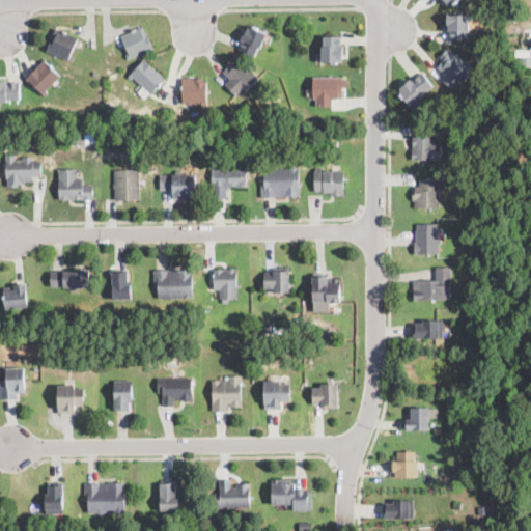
[(470,29),(470,31),(468,40),(450,40),(451,32),(447,32),(448,15),(468,15),(470,29)]
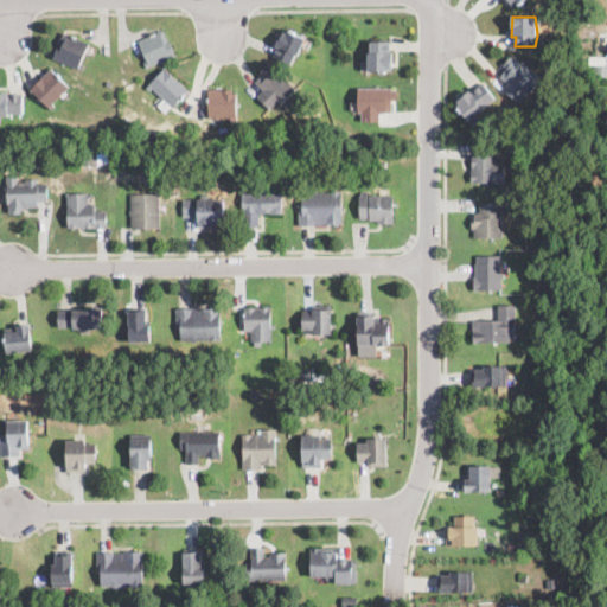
[(164,30),(168,39),(177,55),(147,68),(144,62),(147,61),(139,42),(164,30)]
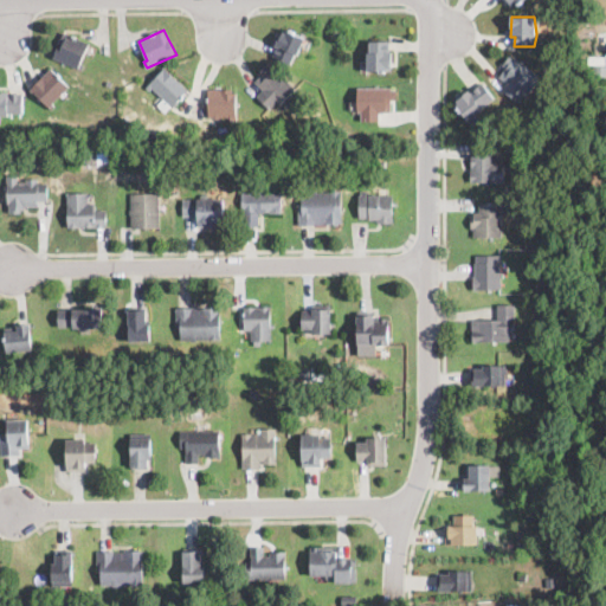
[(287,30),(304,38),(290,66),(272,58),(278,47),(274,45),(279,31),(285,33),(287,30)]
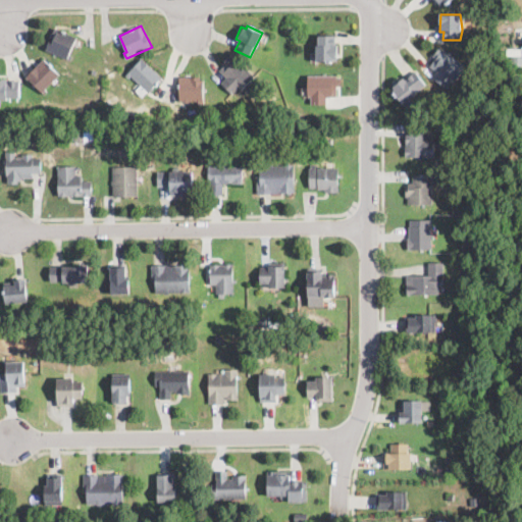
[(73,56),(71,59),(46,49),(56,28),(76,37),(68,54),(73,56)]
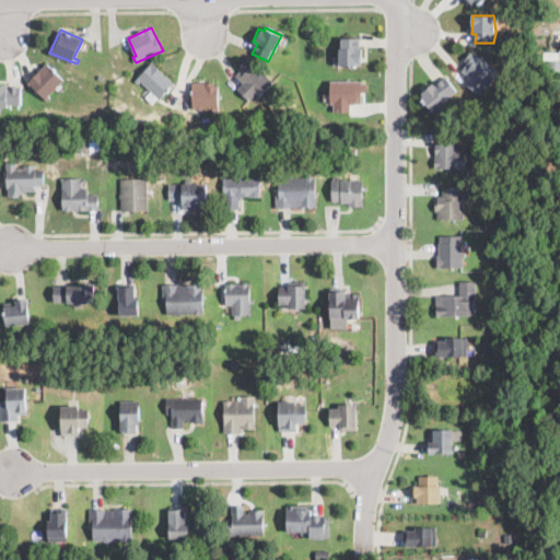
[(362,47),(362,58),(362,66),(339,65),(342,38),(361,38),(362,47)]
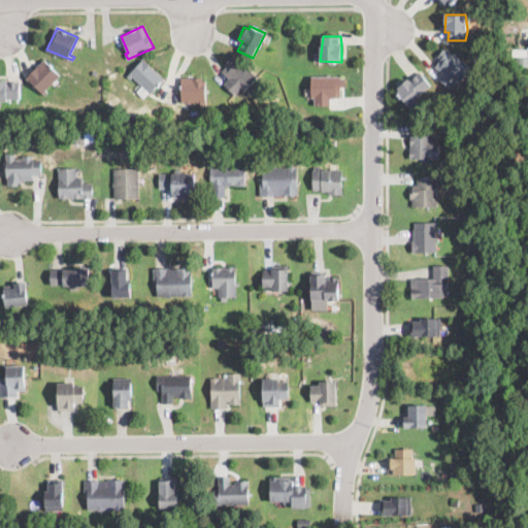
[(443,48),(447,52),(471,67),(459,84),(457,81),(453,88),(439,78),(443,73),(435,67),(443,48)]
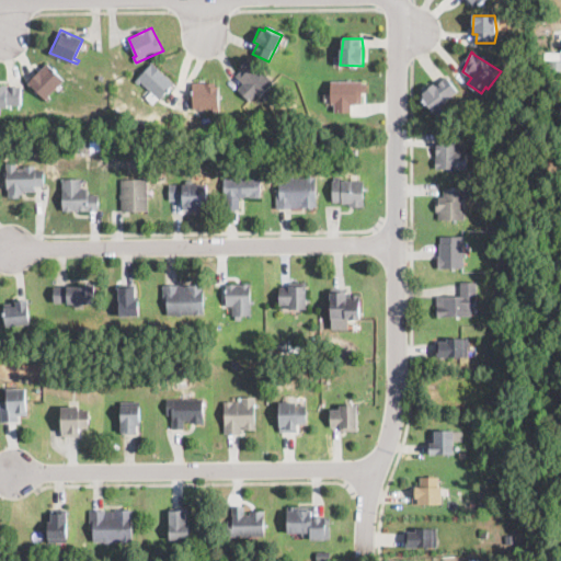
[(248,58),(251,61),(274,81),(258,98),(255,95),(250,101),(238,90),(244,83),(236,76),(248,58)]
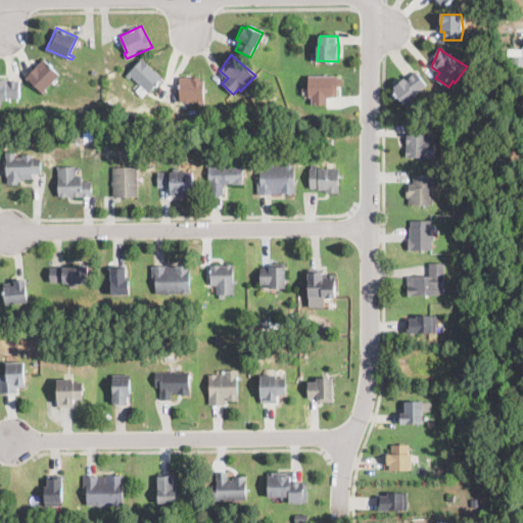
[(48,92),(45,94),(27,77),(43,58),(59,74),(45,89),(48,92)]
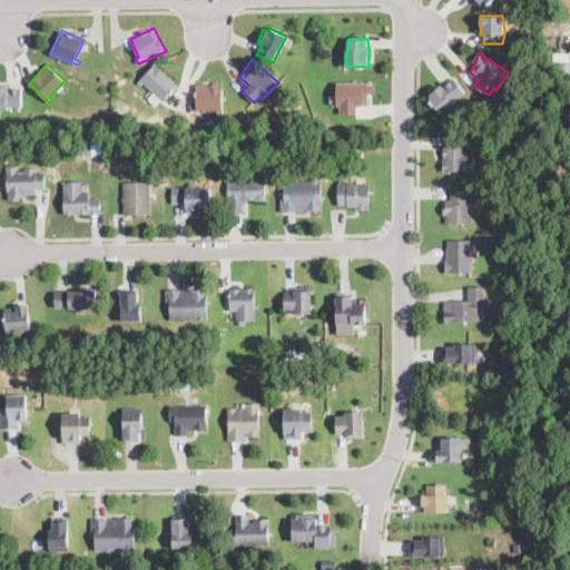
[(156,64),(177,85),(164,101),(144,82),(141,86),(138,82),(156,64)]
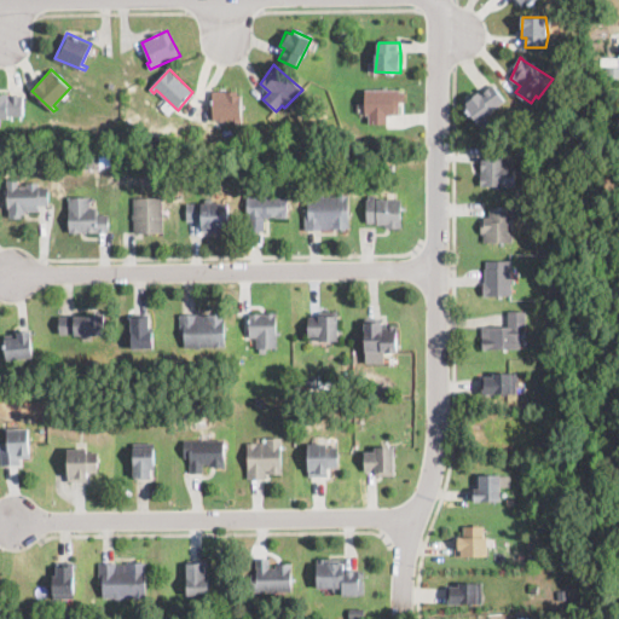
[(493,85),(505,99),(479,123),(467,108),(469,105),(467,102),(493,85)]
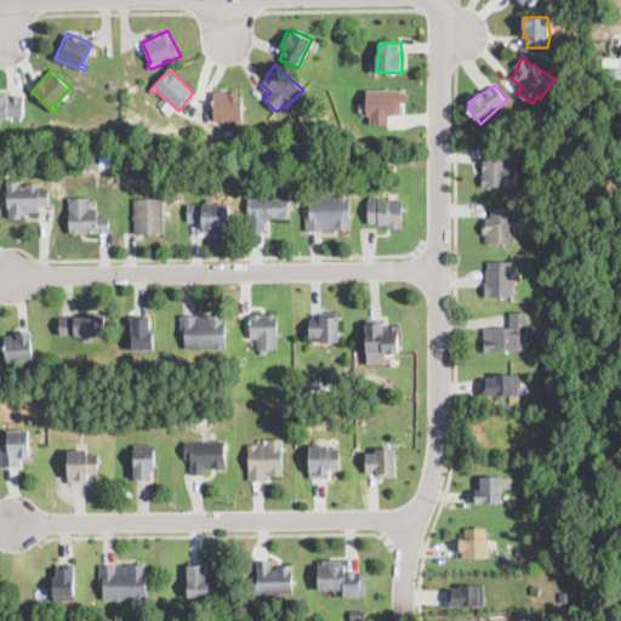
[(405,102),(405,103),(402,102),(400,115),(389,115),(389,124),(371,124),(371,114),(366,114),(366,90),(400,90),(405,92),(405,102)]
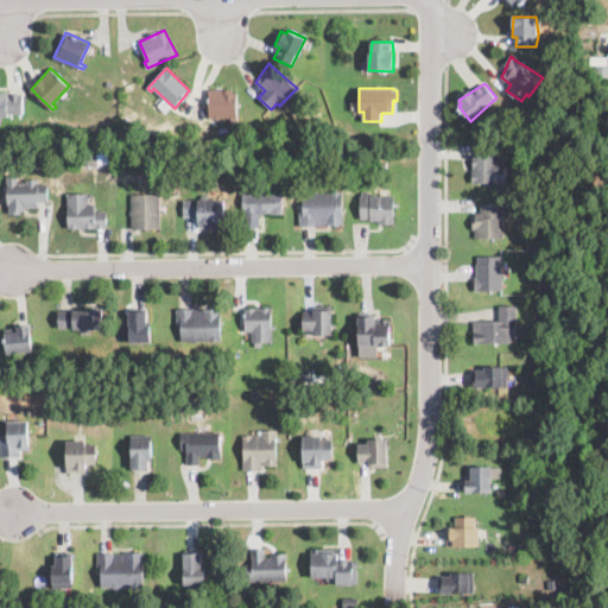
[(234,89),(234,93),(239,93),(239,122),(232,122),(232,118),(209,118),(209,89),(234,89)]
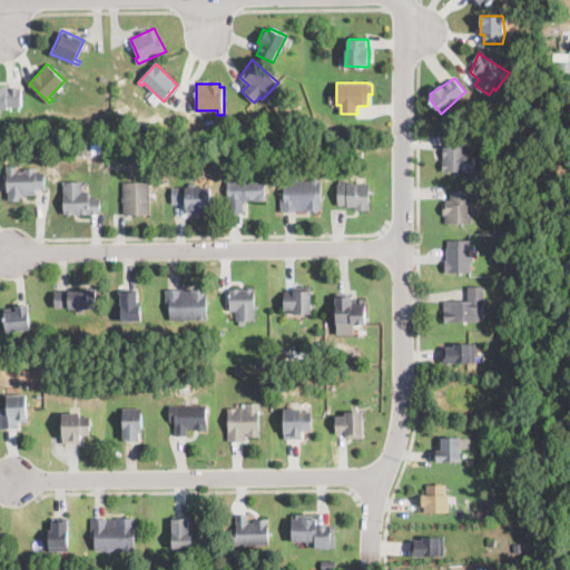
[(0,86),(9,86),(9,90),(22,89),(22,107),(0,108),(0,86)]
